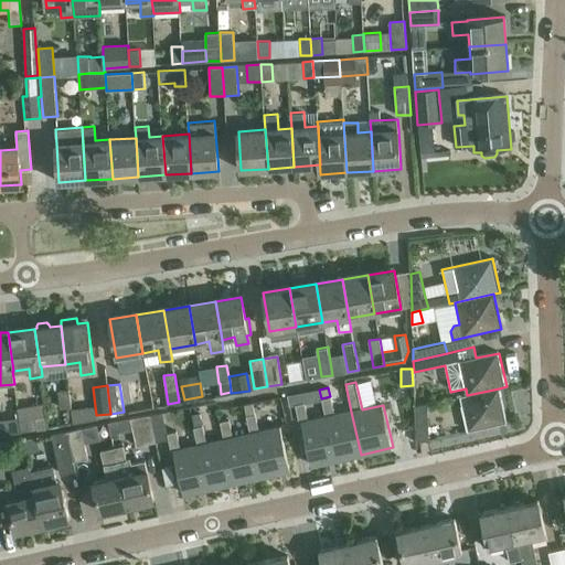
[(71,405),(68,388),(57,390),(60,406),(71,405)]
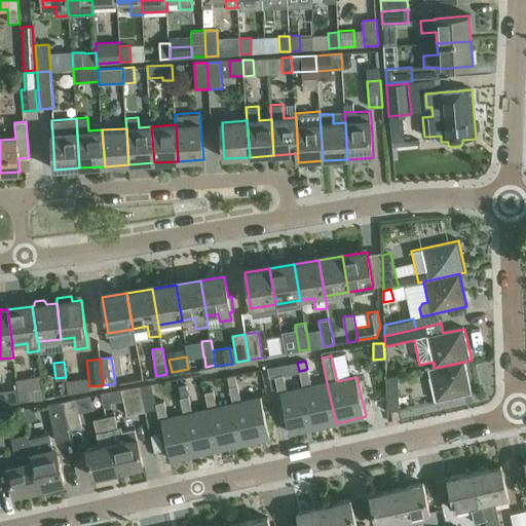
[(464,362),(435,368),(428,370),(436,402),(472,393),(464,362)]
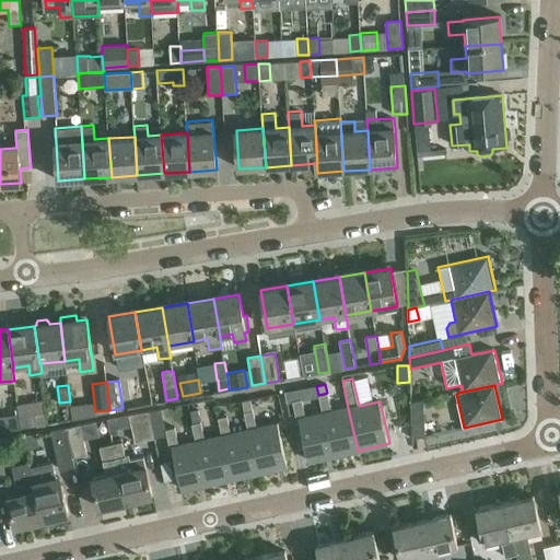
[(358,451),(348,408),(333,412),(328,394),(319,396),(323,413),(333,456),(358,451)]
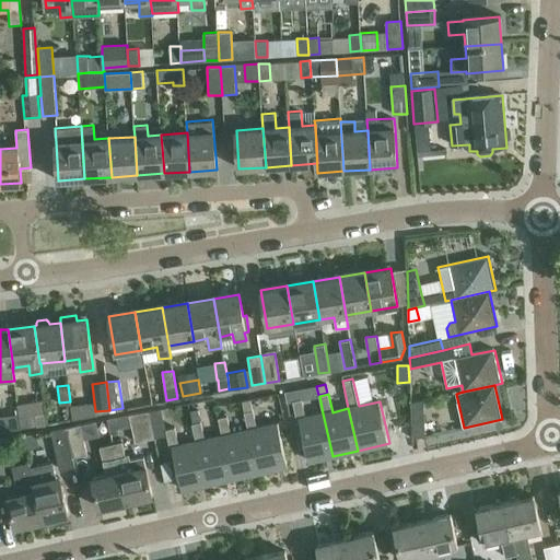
[(241,401),(243,412),(253,410),(249,399),(241,401)]
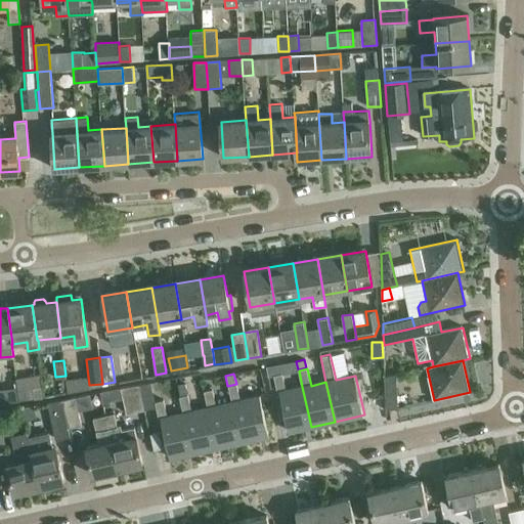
[(311,427),(302,387),(286,391),(282,374),(273,376),(277,393),(280,393),(289,432),(311,427)]
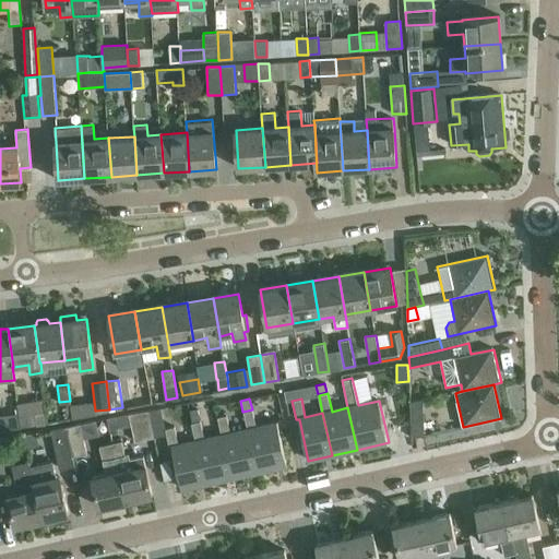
[(423,400),(409,403),(411,438),(424,436),(423,400)]
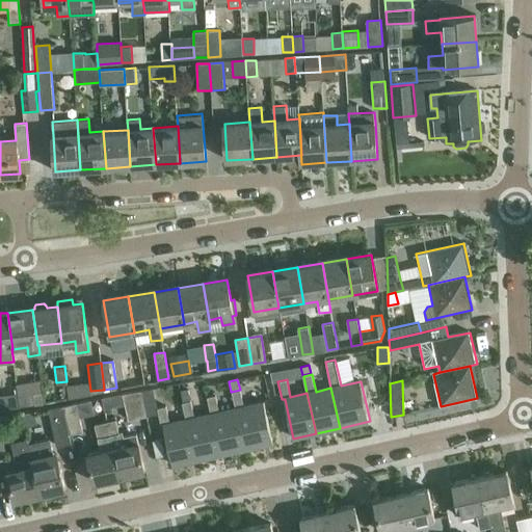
[(69,399),(91,396),(88,382),(67,386),(69,399)]
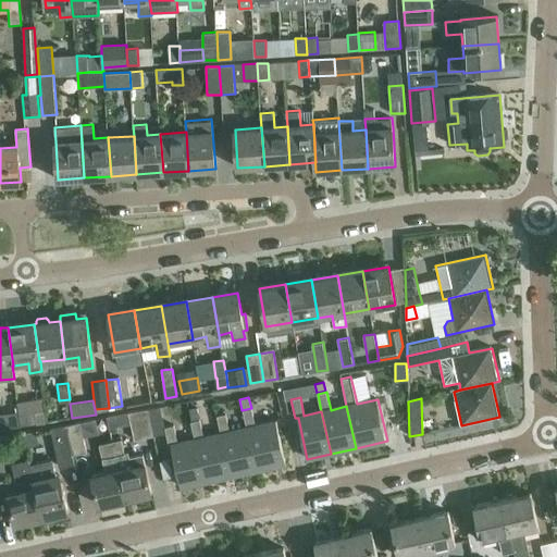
[(162,413),(160,407),(160,406),(148,408),(149,416),(162,413)]
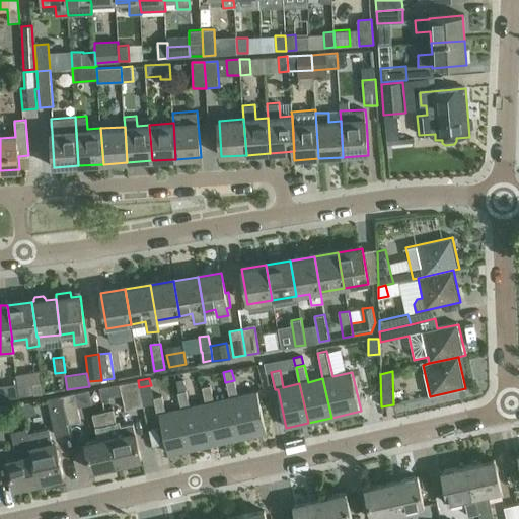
[(174,381),(176,392),(186,391),(182,379),(174,381)]
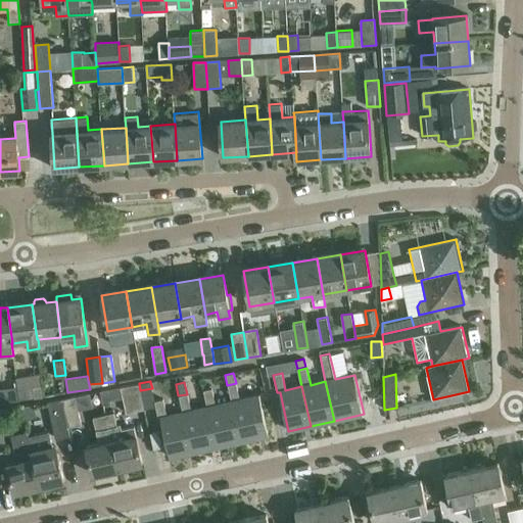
[(140,390),(139,383),(121,387),(127,413),(144,409),(140,390)]
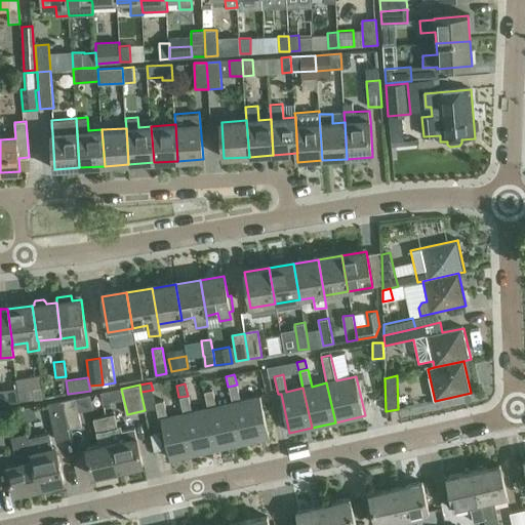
[(237,385),(228,387),(232,403),(235,402),(244,442),(259,439),(259,436),(264,435),(264,438),(269,437),(260,397),(240,401),(237,385)]
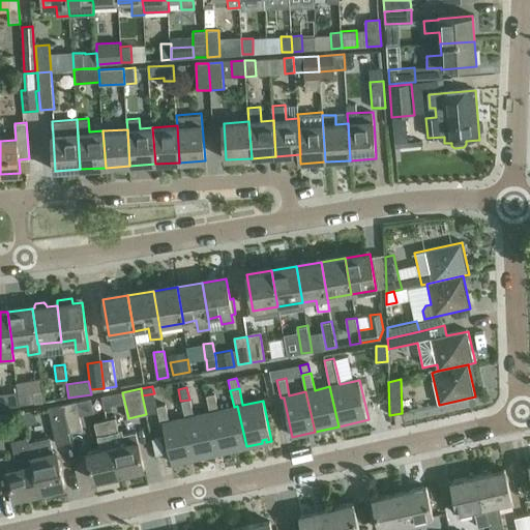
[(35,403),(34,392),(19,395),(20,406),(35,403)]
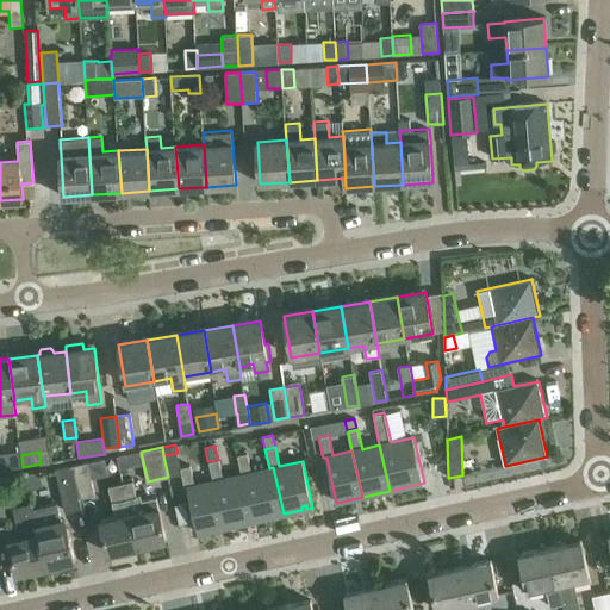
[(236,455),(241,474),(246,474),(255,520),(274,516),(273,514),(278,512),(279,515),(284,514),(273,467),(269,468),(251,472),(247,453),(236,455)]
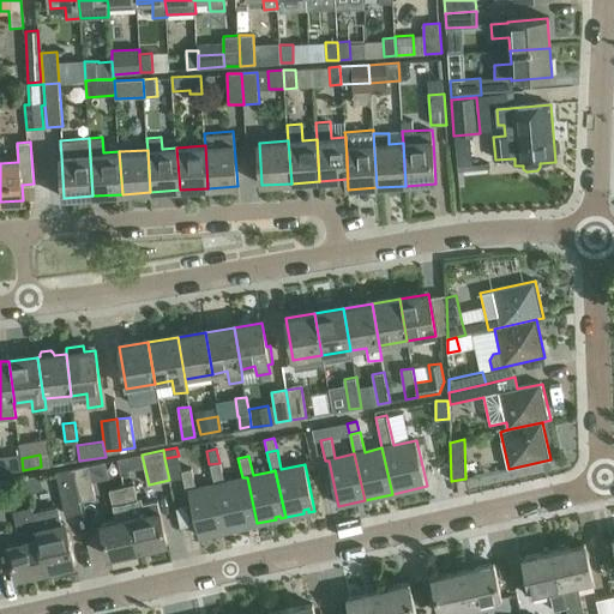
[(209,464),(214,485),(218,483),(228,530),(247,525),(246,523),(251,522),(252,524),(257,523),(247,477),(242,477),(223,482),(220,463),(209,464)]
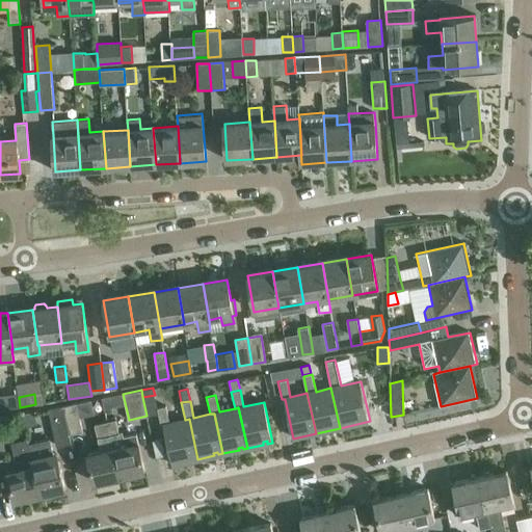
[(77,403),(62,406),(69,434),(83,431),(77,403)]
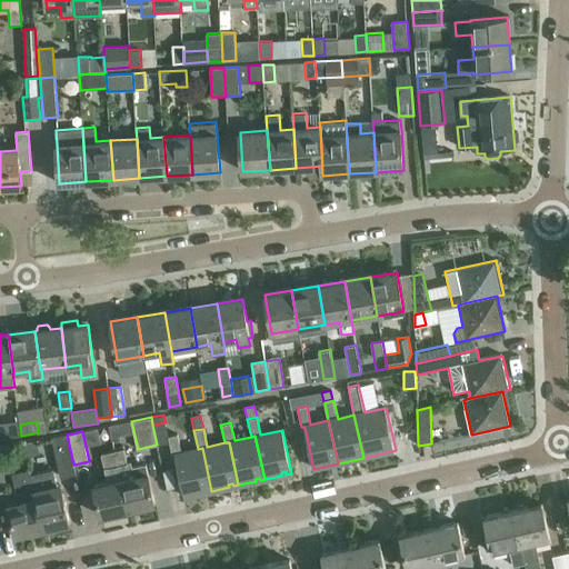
[(73,465),(67,435),(51,438),(60,479),(76,475),(73,465)]
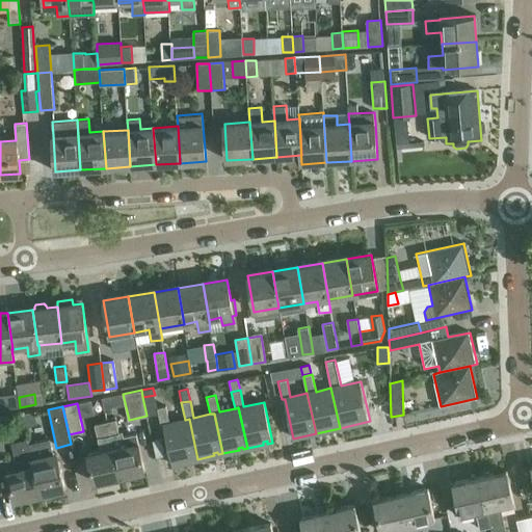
[(166,406),(157,408),(161,426),(164,425),(173,464),(189,460),(189,458),(193,457),(193,460),(197,459),(189,419),(185,420),(169,423),(166,406)]
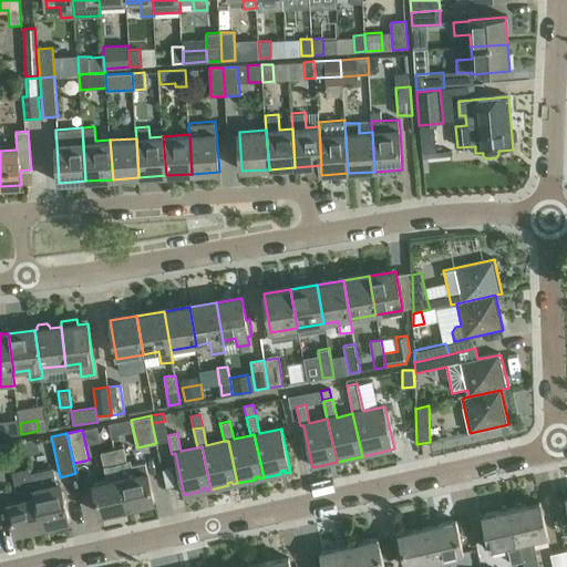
[(119,464),(127,462),(127,461),(124,447),(115,449),(119,464)]
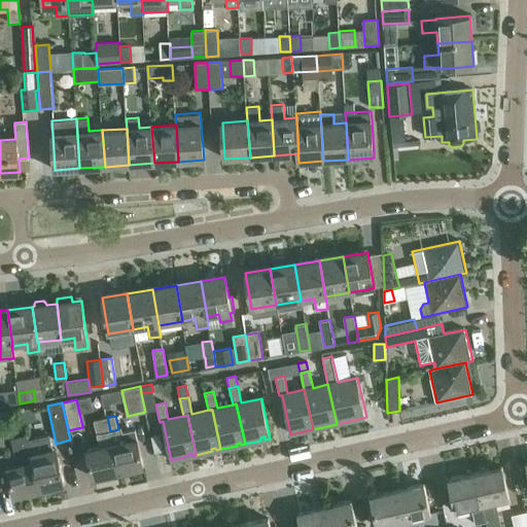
[(94,420),(97,434),(110,431),(107,417),(99,419),(94,420)]
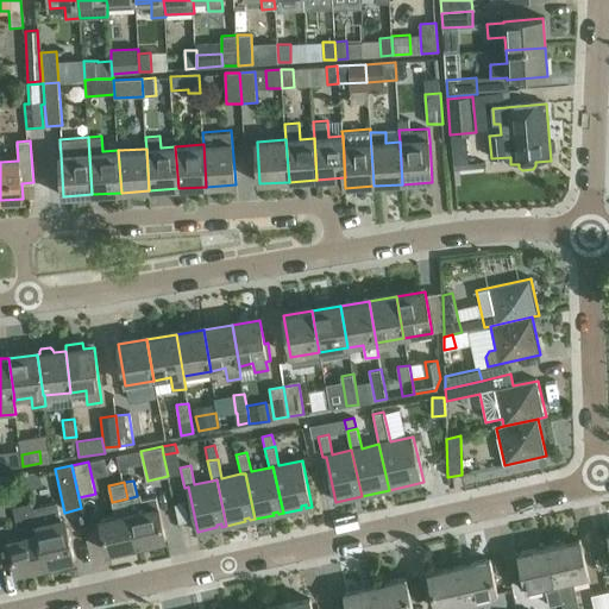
[(137,496),(127,498),(138,546),(167,539),(157,496),(142,500),(140,495),(137,495),(137,496)]
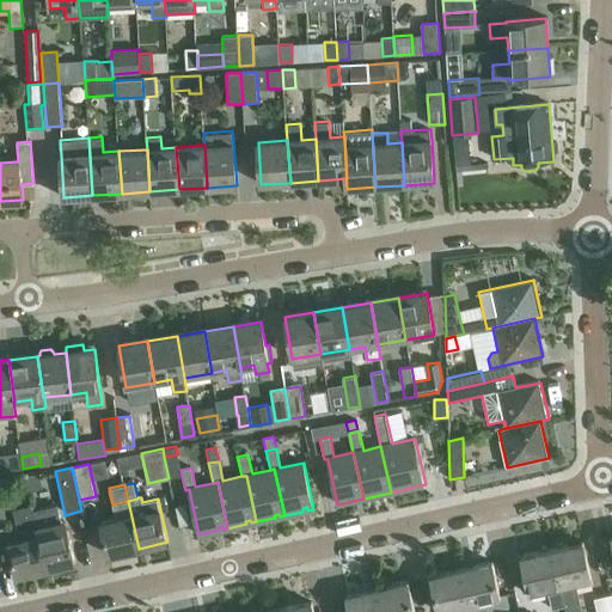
[(112,505),(116,519),(101,521),(108,555),(139,549),(128,501),(112,505)]
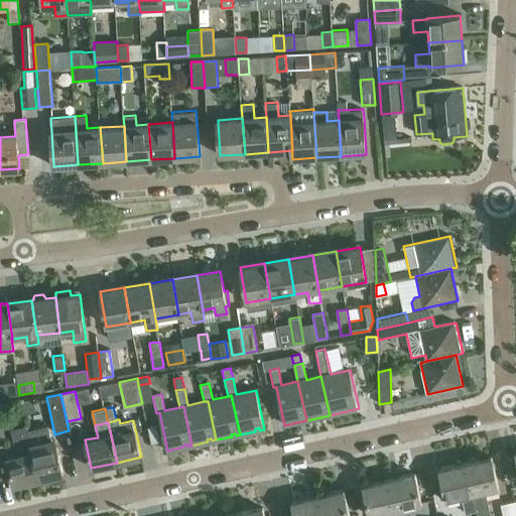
[(22,456),(18,457),(7,459),(14,486),(38,480),(27,432),(25,425),(12,428),(15,441),(18,440),(22,456)]
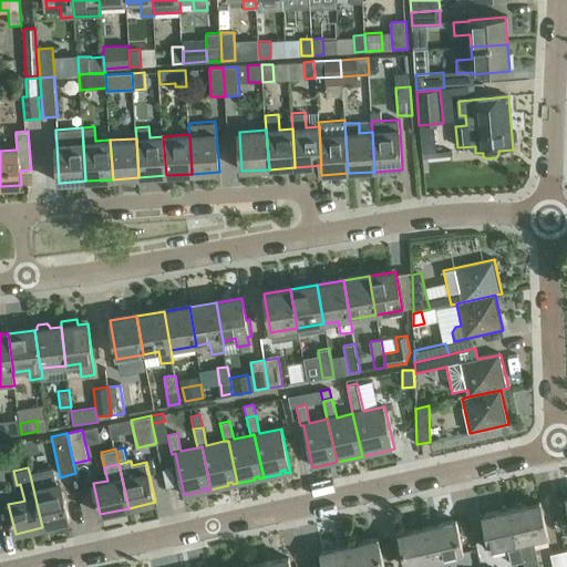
[(52,470),(30,475),(42,527),(70,522),(61,483),(55,484),(52,470)]
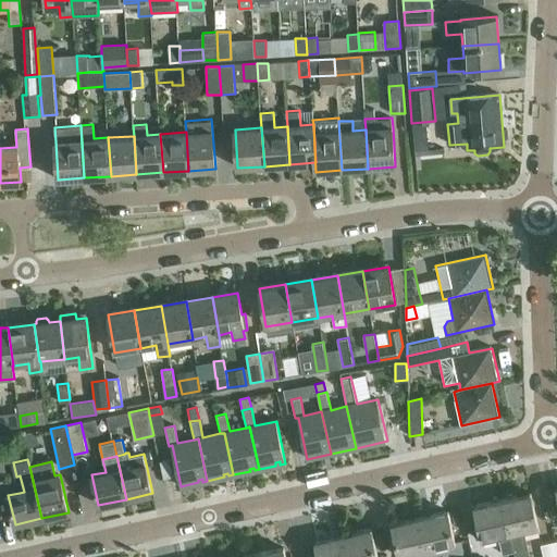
[(531,493),(503,499),(514,551),(528,547),(523,530),(539,527),(531,493)]
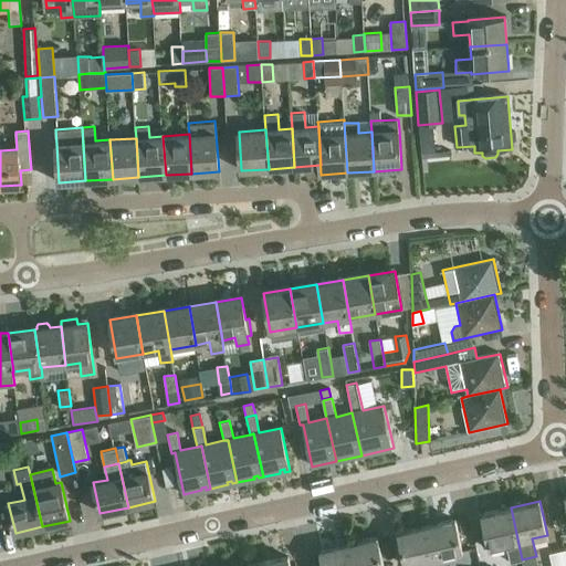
[(511,507),(482,513),(490,547),(505,544),(510,563),(522,559),(511,507)]
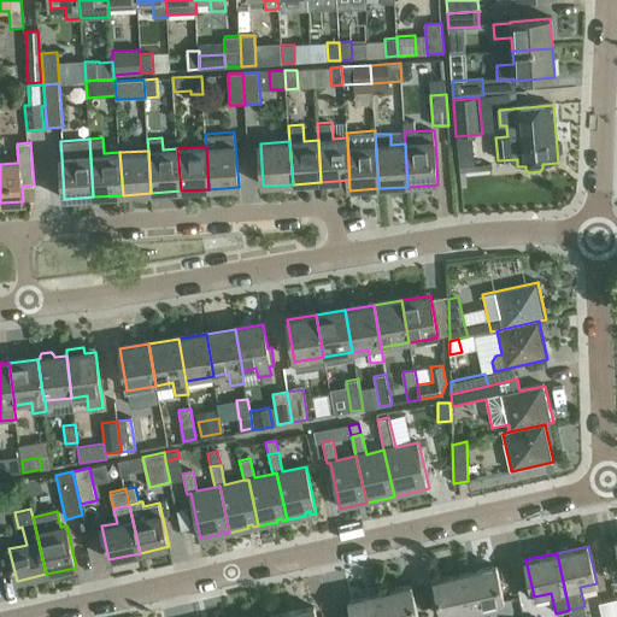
[(498,566),(468,574),(476,611),(506,604),(498,566)]
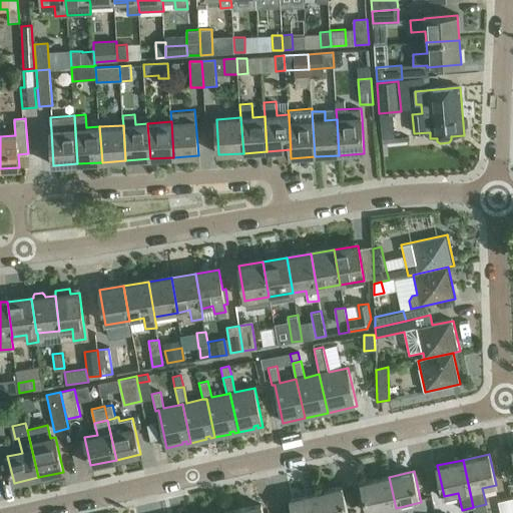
[(373,512),(396,508),(389,477),(361,483),(367,512),(373,512)]
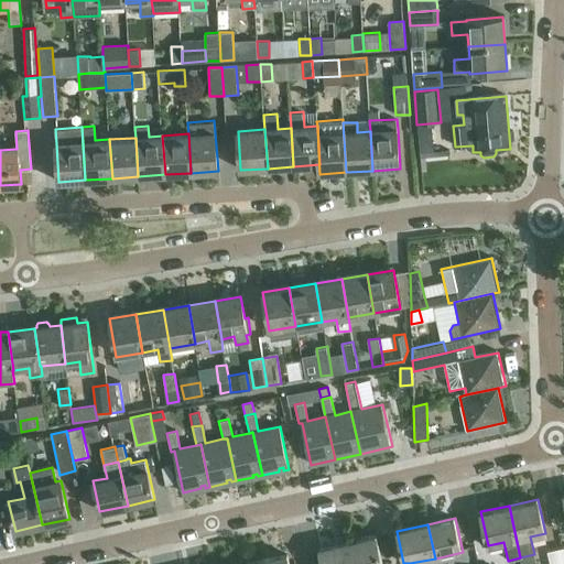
[(382,563),(376,535),(348,542),(353,563),(382,563)]
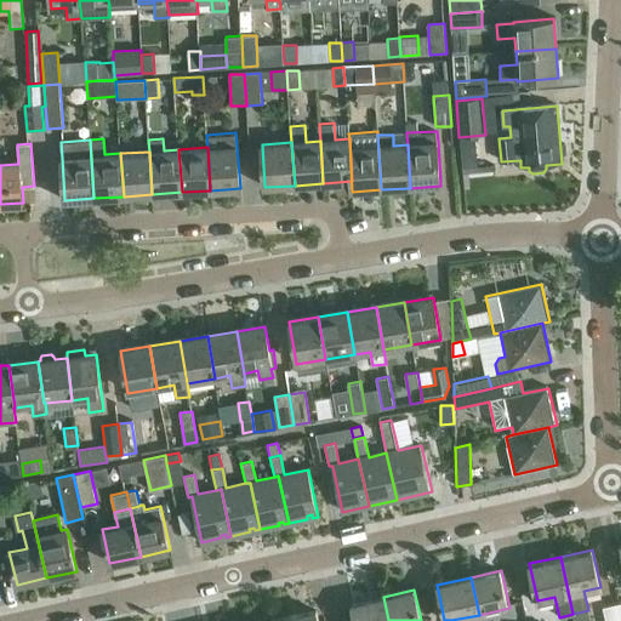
[(388,620),(383,597),(353,604),(355,620),(388,620)]
